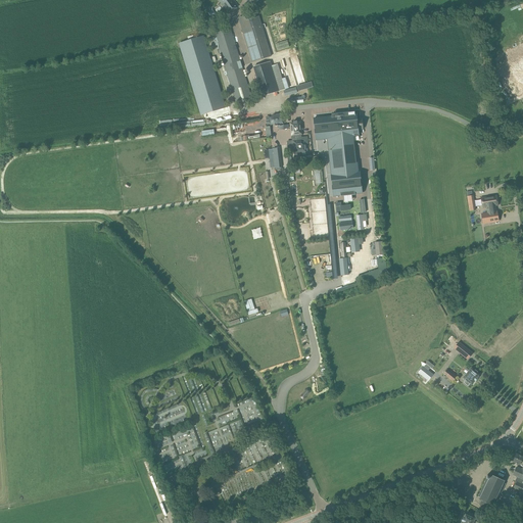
[(229,13),(238,6),(233,0),(219,0),(223,6),(224,5),(229,12),(228,12),(229,13)]
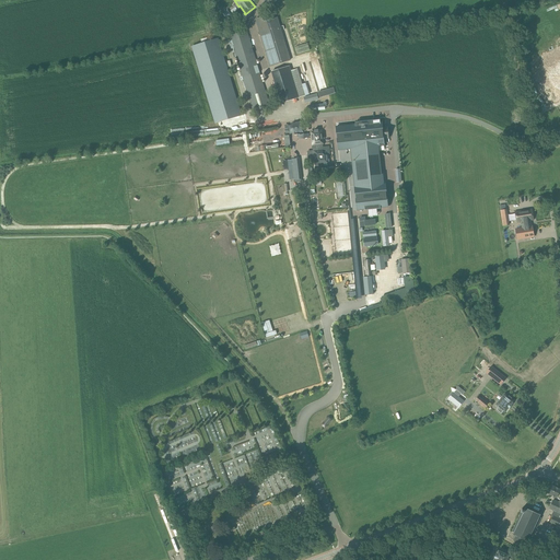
[(290,60),(277,19),(272,20),(270,15),(256,20),(270,67),(290,60)]
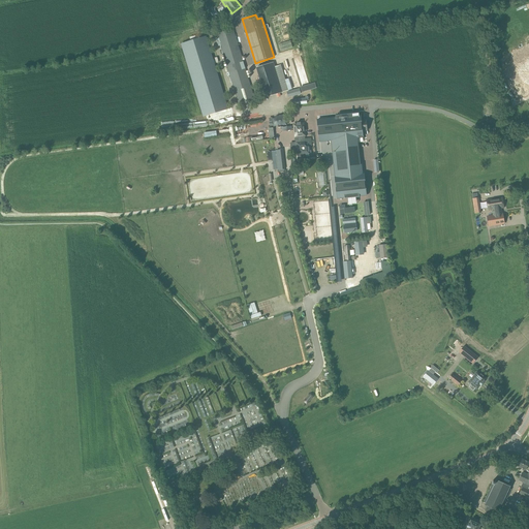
[(204,116),(227,109),(206,37),(182,44),(204,116)]
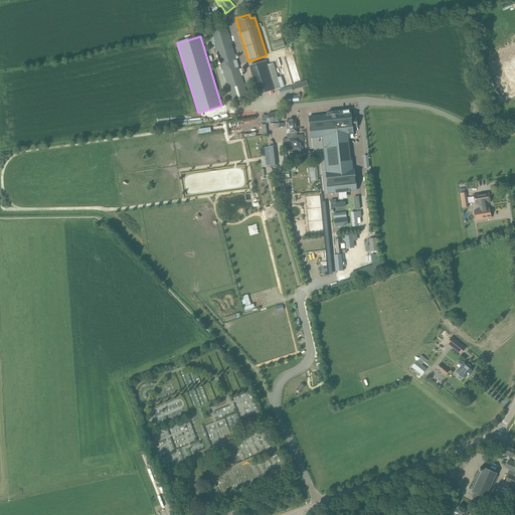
[(514,58),(492,70),(503,94),(514,88),(514,58)]
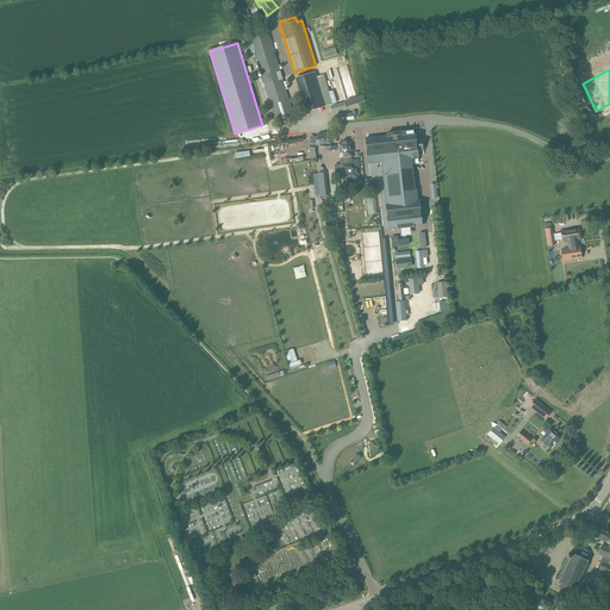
[(306,112),(327,106),(316,73),(297,79),(306,112)]
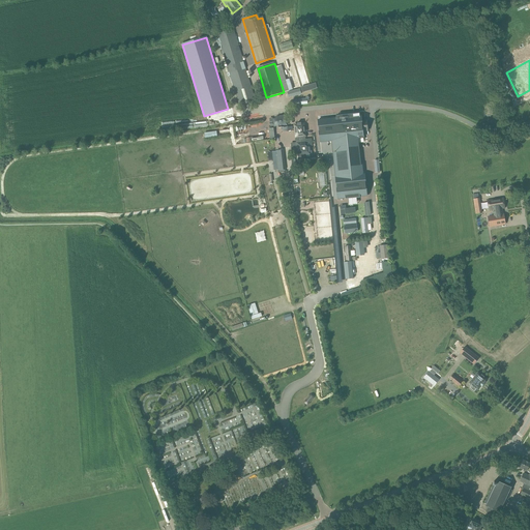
[(288,96),(290,106),(297,105),(296,98),(291,99),(290,95),(288,96)]
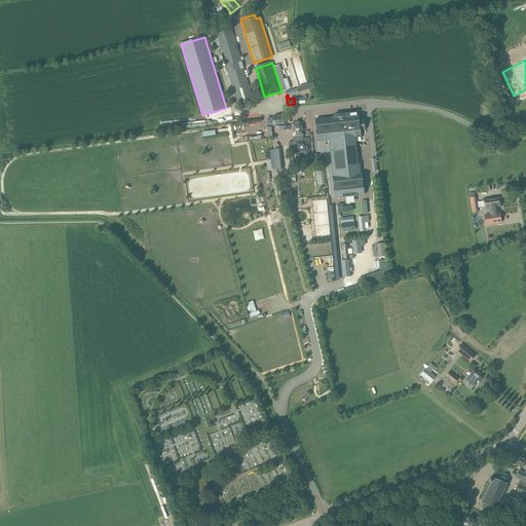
[(334,117),(315,119),(318,141),(330,140),(333,175),(335,197),(365,194),(363,172),(360,172),(360,164),(359,164),(355,143),(355,137),(361,137),(360,130),(363,129),(362,120),(359,120),(359,114),(358,115),(357,113),(350,113),(350,115),(334,117)]
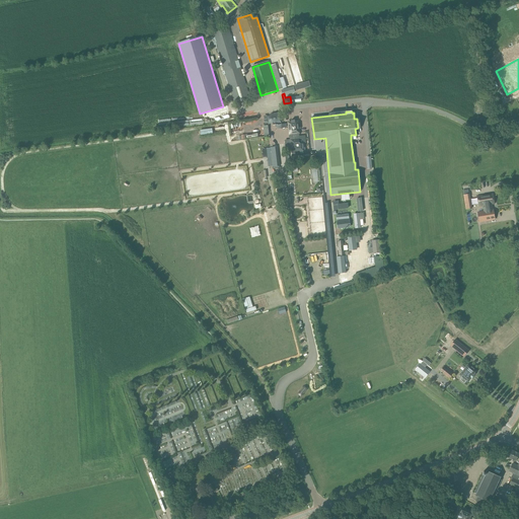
[(299,121),(287,122),(289,135),(300,134),(299,121)]
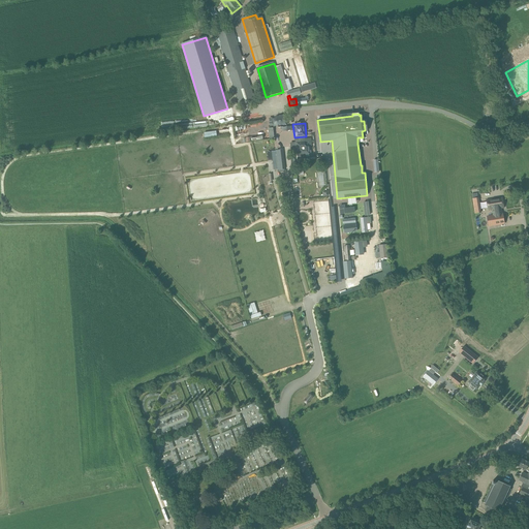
[(297,143),(297,152),(302,151),(303,156),(311,155),(310,146),(309,146),(309,145),(311,145),(311,139),(306,141),(306,143),(305,143),(305,142),(297,143)]
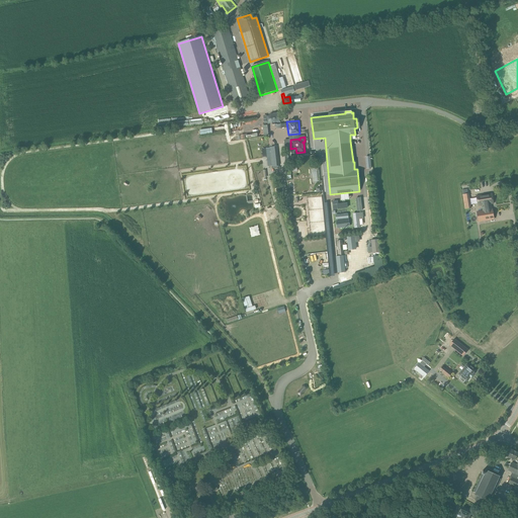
[(279,165),(277,147),(270,148),(272,166),(279,165)]
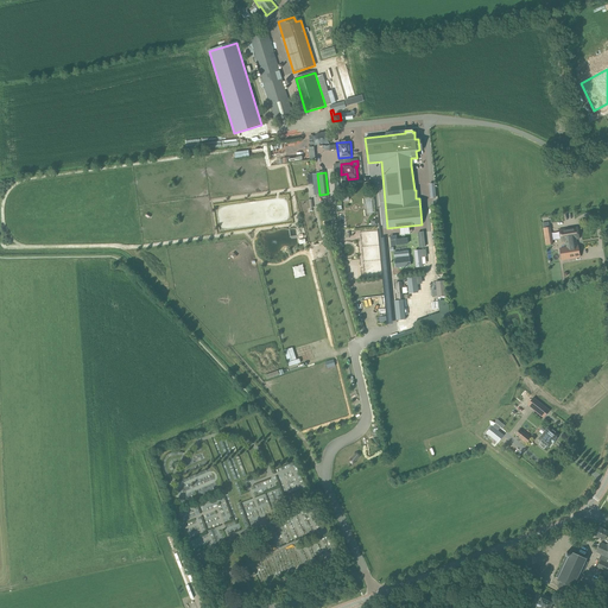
[(553,200),(575,196),(574,189),(552,192),(553,200)]
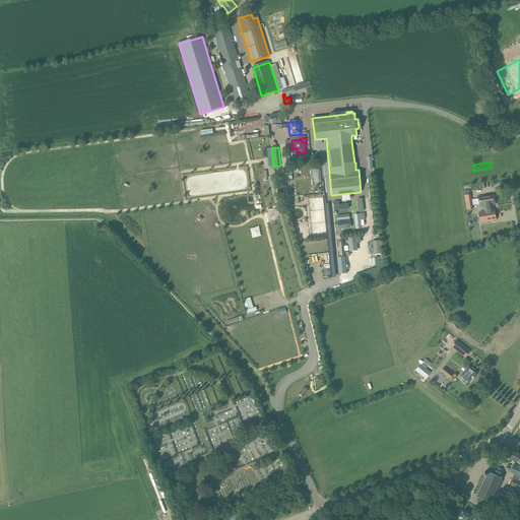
[(480,206),(484,206),(485,212),(478,213),(480,222),(496,219),(495,210),(493,211),(492,205),(495,204),(494,195),(478,197),(480,206)]
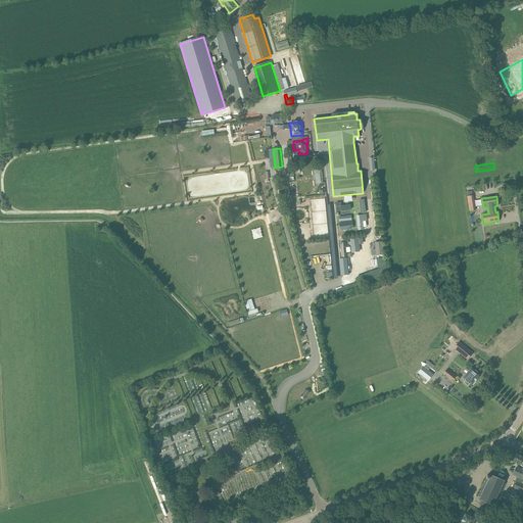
[(472,353),(459,342),(454,348),(468,360),(472,353)]
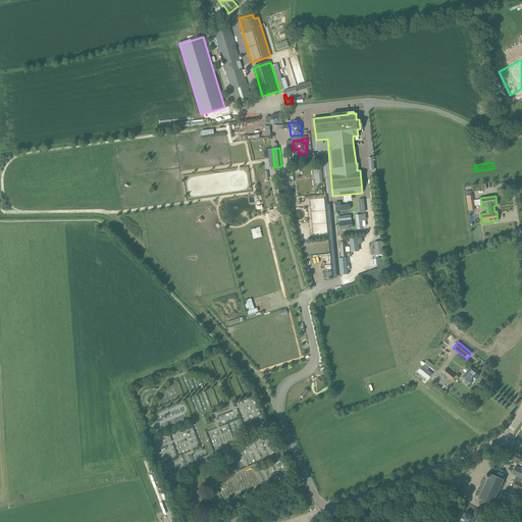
[(422,366),(418,372),(427,379),(432,374),(426,369),(429,366),(431,368),(433,365),(430,363),(427,361),(425,363),(425,364),(423,367),(422,366)]
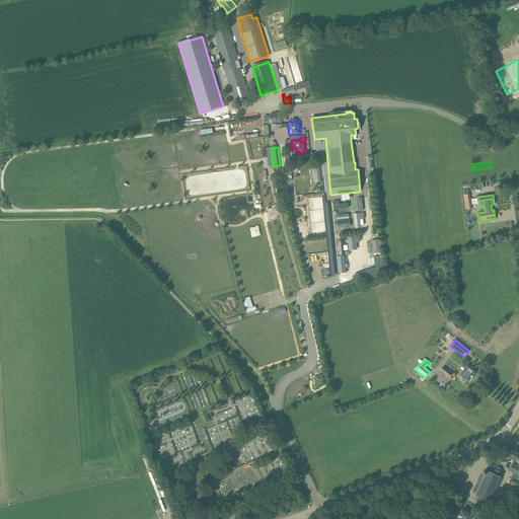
[(476,371),(468,365),(459,375),(461,377),(459,380),(464,383),(466,380),(468,382),(471,378),(472,378),(471,377),(473,376),(473,375),(476,371)]
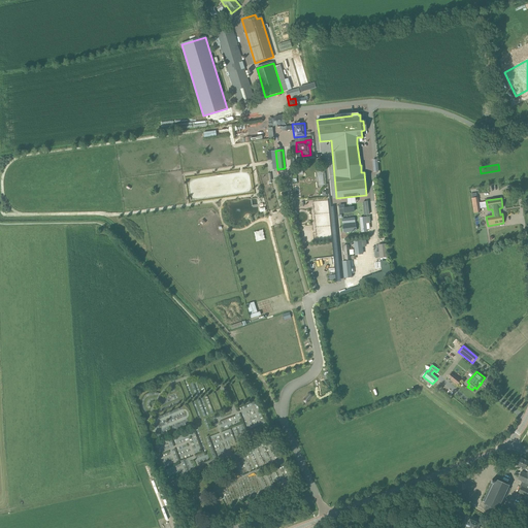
[(455,375),(454,375),(452,373),(448,377),(451,380),(457,386),(461,381),(455,375)]
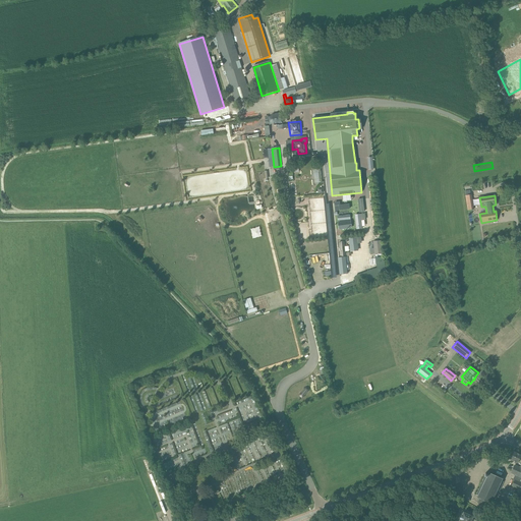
[(186,439),(174,441),(176,450),(189,447),(188,443),(186,443),(186,439)]
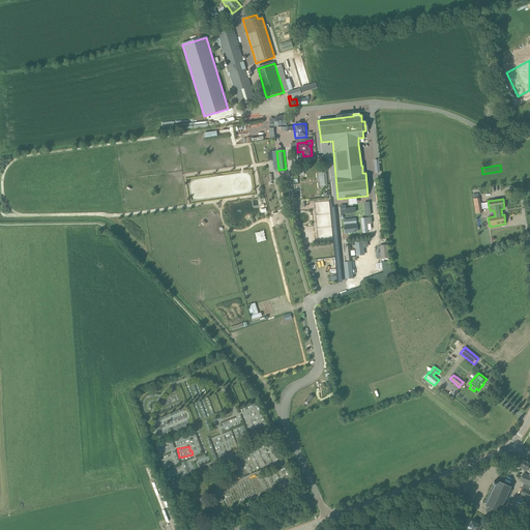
[(529,463),(522,460),(519,467),(527,471),(528,470),(529,470),(529,474),(529,476),(524,473),(521,481),(525,483),(523,489),(521,494),(529,498),(526,503),(529,504),(529,465),(529,464),(529,463)]
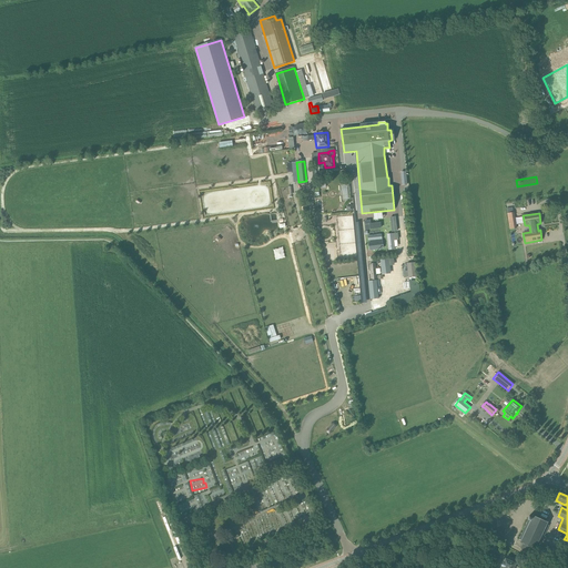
[(535,549),(536,547),(538,548),(549,525),(547,524),(548,521),(533,515),(531,517),(529,516),(527,519),(528,519),(518,539),(521,540),(520,541),(523,543),(520,548),(530,553),(533,548),(535,549)]
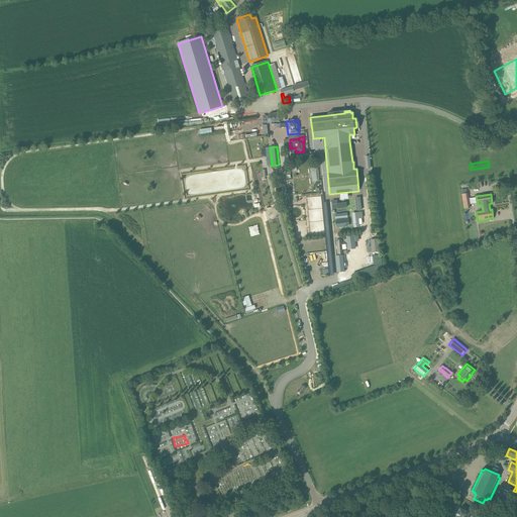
[(456,514),(456,515),(455,516),(468,516),(469,516),(474,516),(475,515),(470,513),(459,508),(457,512),(456,514)]
